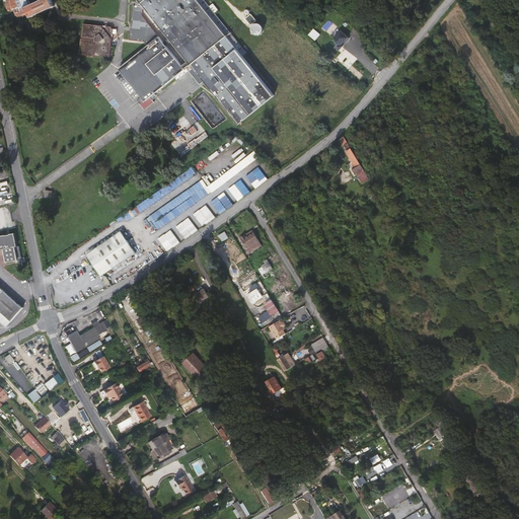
[(8,0),(9,7),(14,5),(14,9),(26,7),(27,11),(51,5),(50,0),(8,0)]
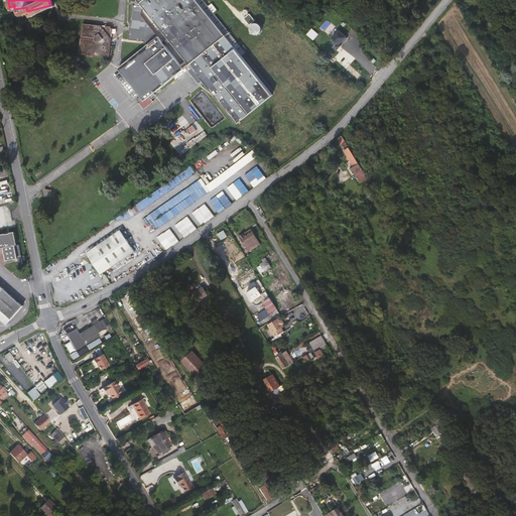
[(134,0),(138,5),(137,11),(133,10),(129,44),(144,46),(147,50),(120,73),(142,101),(138,104),(142,108),(145,105),(146,106),(184,75),(189,71),(190,70),(194,73),(205,87),(240,129),(276,103),(244,62),(248,59),(217,21),(220,18),(215,12),(211,14),(199,0),(134,0)]
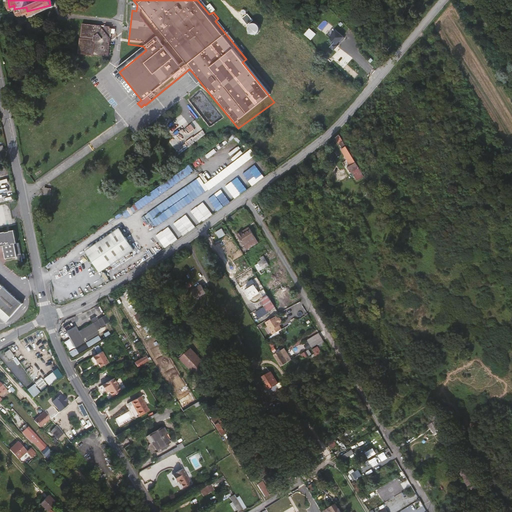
[(249,14),(243,18),(249,25),(254,20),(249,14)]
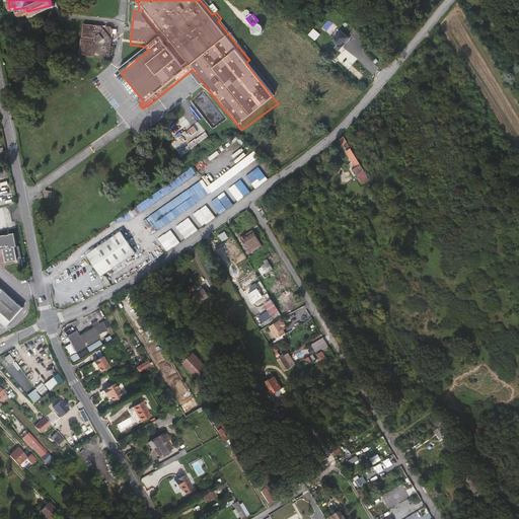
[(251,27),(252,31),(255,34),(260,34),(264,32),(264,27),(262,24),(257,22),(253,24),(251,27)]
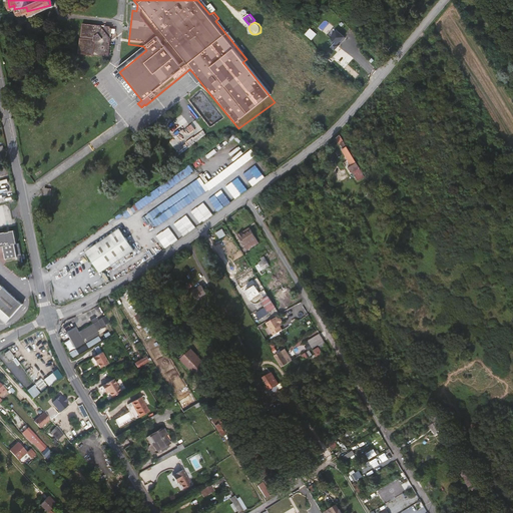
[(85,26),(81,55),(109,60),(114,30),(85,26)]
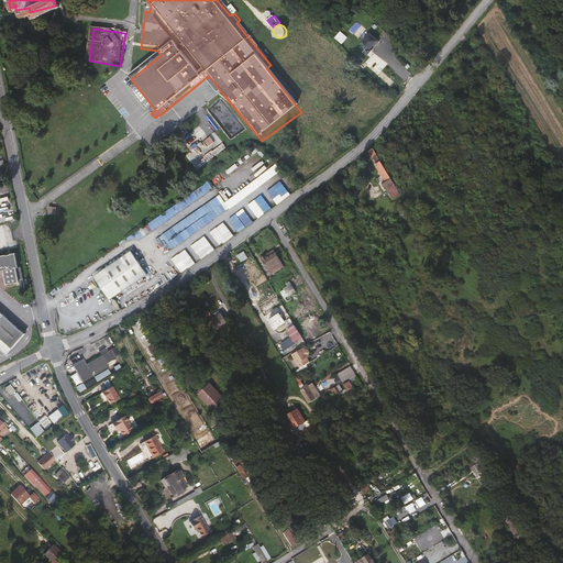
[(370,44),(378,52),(385,44),(376,37),(370,44)]
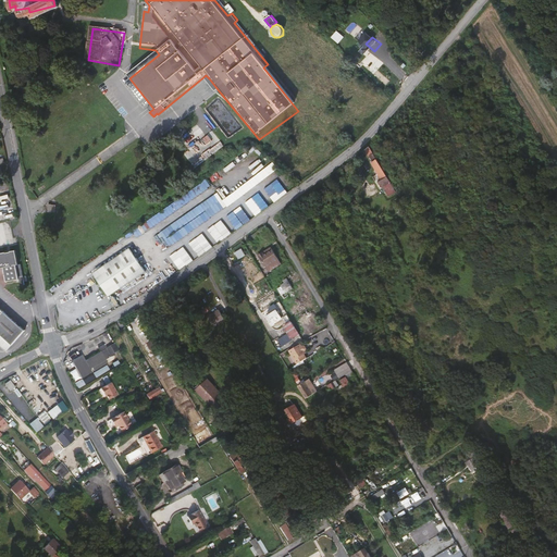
[(556,61),(552,53),(542,60),(549,71),(556,64),(556,61)]
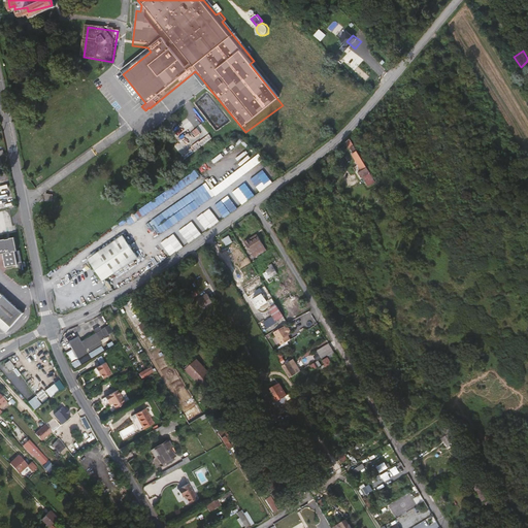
[(209,89),(198,74),(194,78),(204,92),(209,89)]
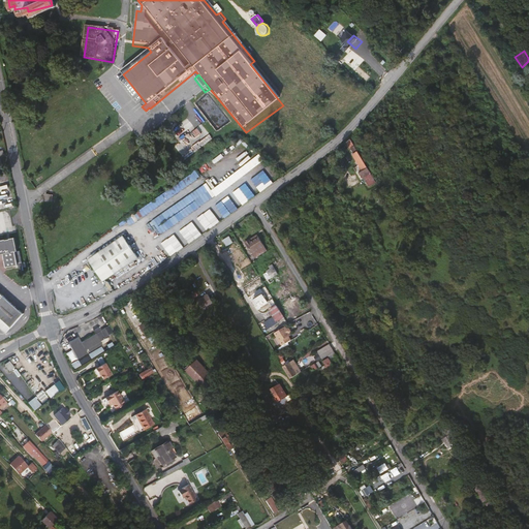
[(487,113),(490,119),(498,114),(495,107),(487,113)]
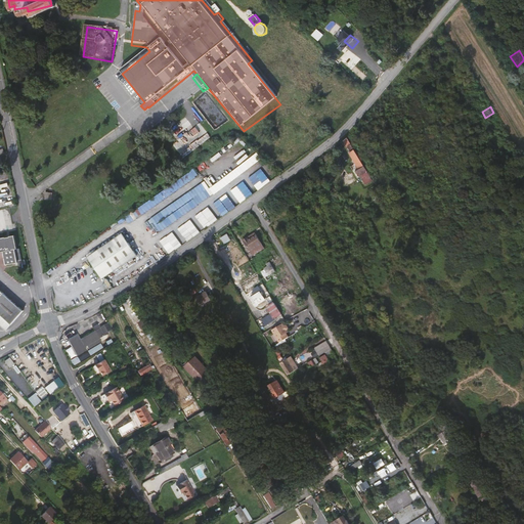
[(354,150),(349,154),(357,169),(363,166),(354,150)]
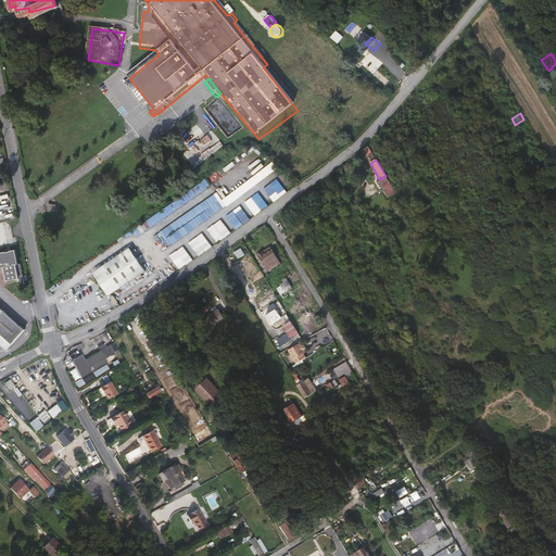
[(135,236),(212,189),(207,181),(130,229),(135,236)]
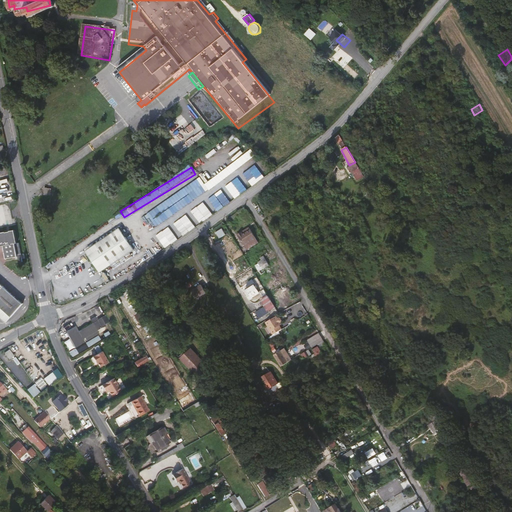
[(362,185),(369,181),(360,167),(351,173),(354,178),(357,177),(362,185)]
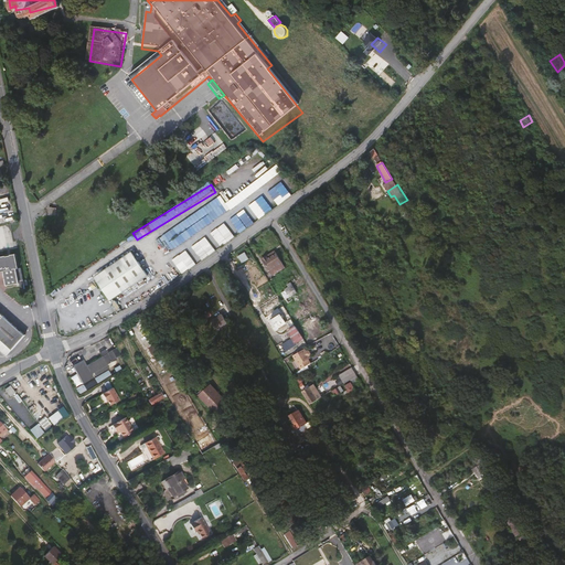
[(222,196),(161,234),(170,249),(231,212),(222,196)]
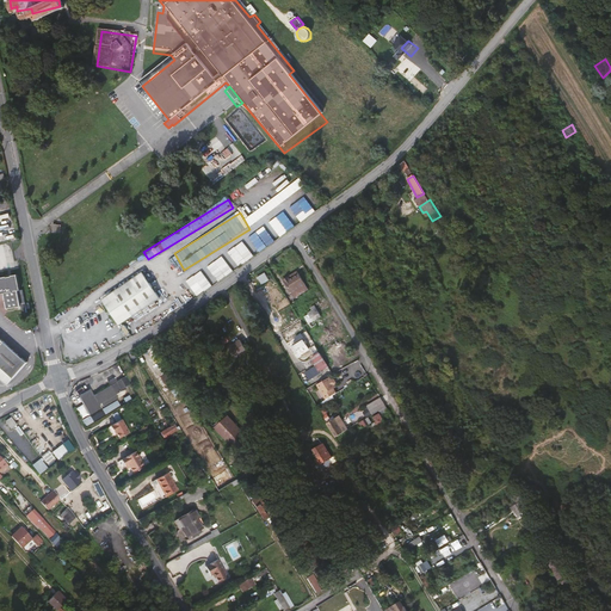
[(452,235),(457,232),(451,221),(446,224),(445,224),(452,235)]
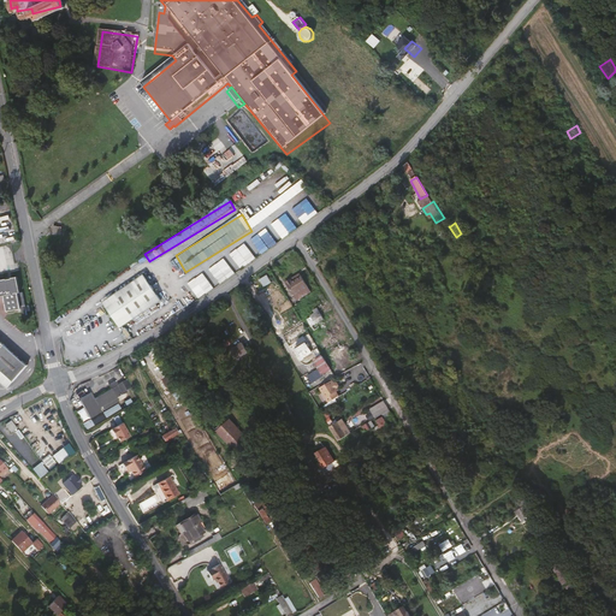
[(255,231),(249,237),(262,255),(270,249),(255,231)]
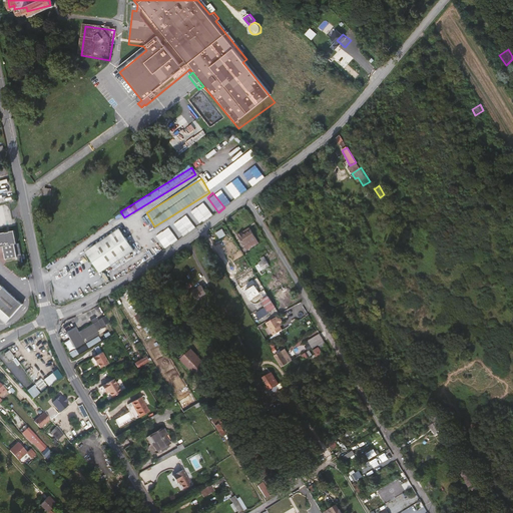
[(200,224),(213,215),(204,202),(191,211),(200,224)]
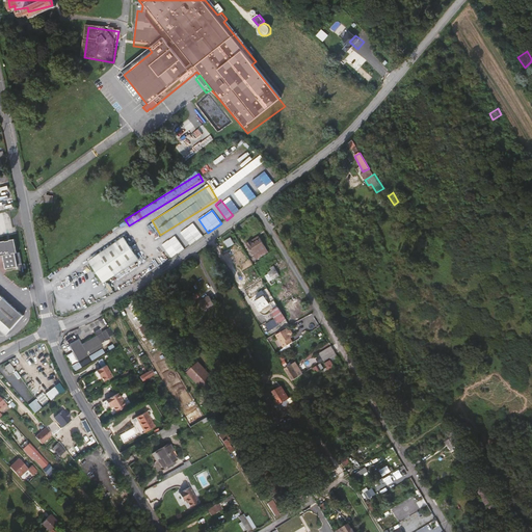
[(190,246),(204,236),(193,223),(181,233),(190,246)]
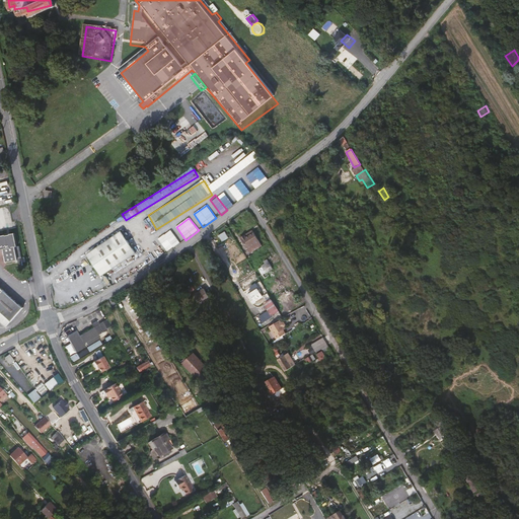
[(0,228),(0,246),(4,245),(7,258),(19,255),(20,262),(24,261),(20,242),(18,242),(14,225),(0,228)]
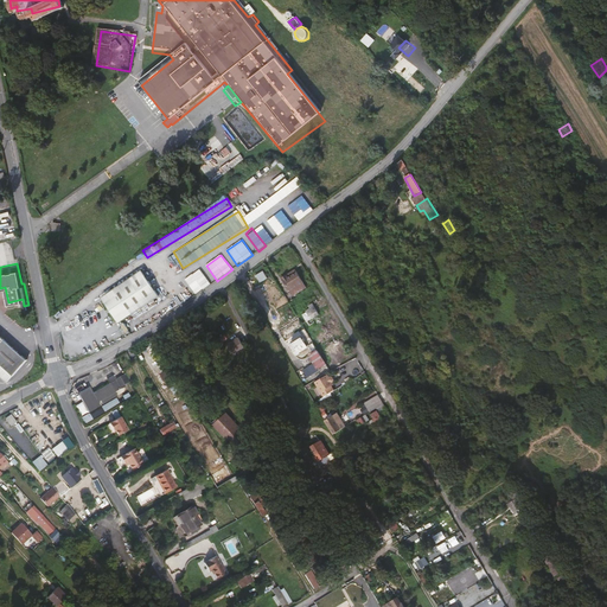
[(197,281),(204,289),(211,283),(199,269),(185,280),(190,286),(197,281)]
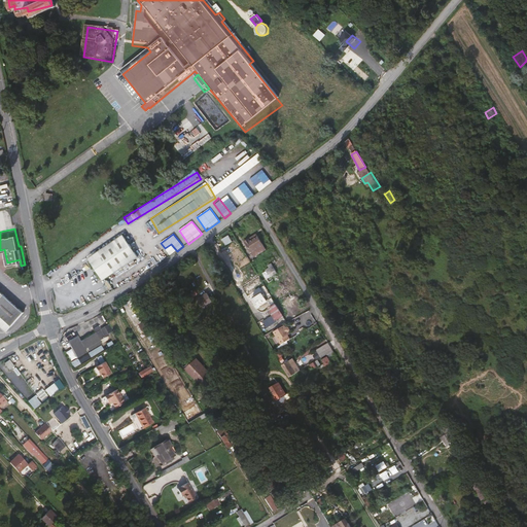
[(225,246),(233,242),(229,236),(221,240),(225,246)]
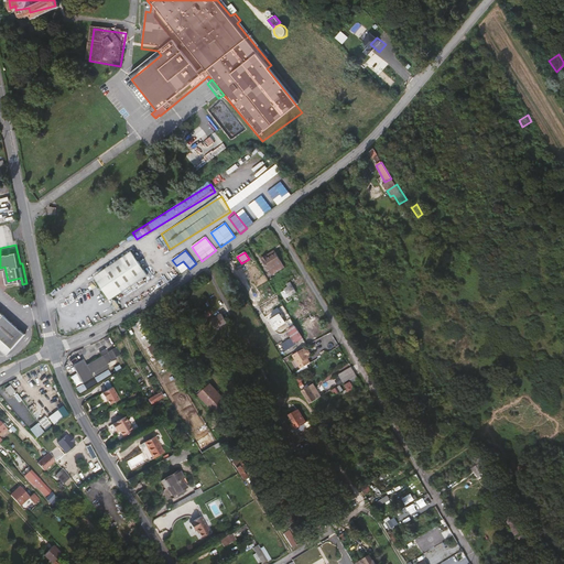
[(281,264),(274,253),(267,257),(266,255),(260,258),(261,260),(269,272),(270,274),(282,267),(281,264)]
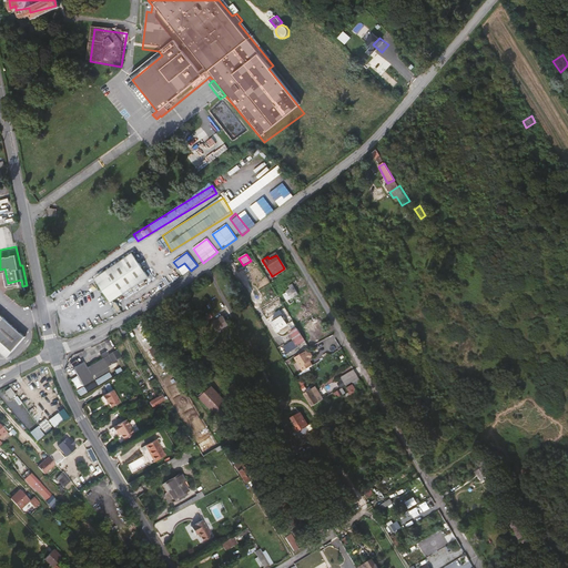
[(109,281),(98,288),(109,305),(120,296),(122,300),(148,282),(132,260),(107,277),(109,281)]
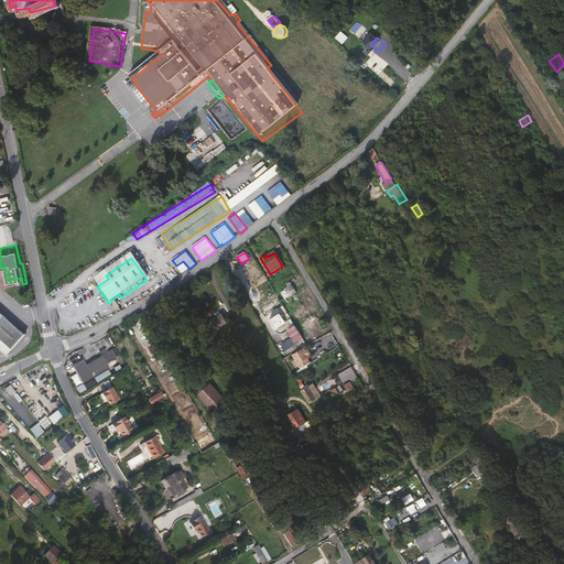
[(106,275),(95,283),(97,286),(108,279),(106,275)]
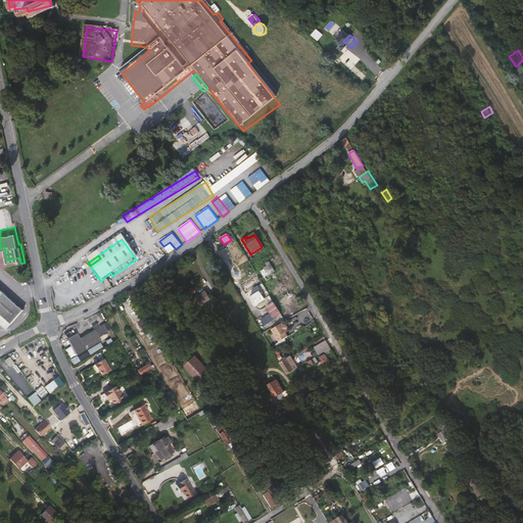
[(276,272),(270,263),(267,265),(268,267),(265,269),(265,271),(260,273),(263,277),(259,279),(260,281),(260,282),(265,279),(267,282),(271,280),(269,276),(276,272)]
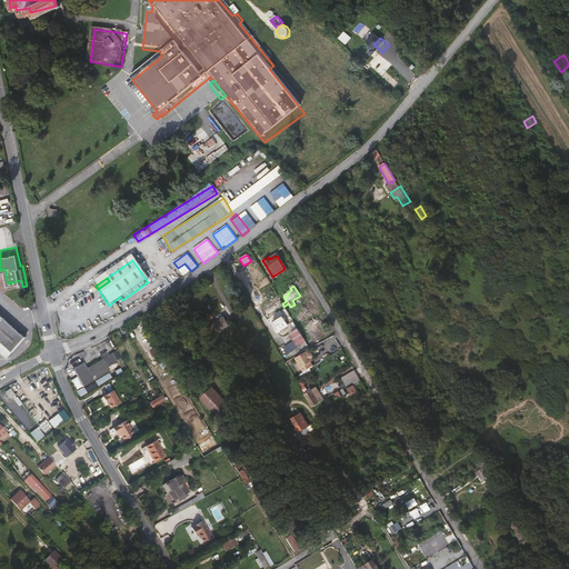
[(120,297),(109,306),(111,308),(122,300),(120,297)]
